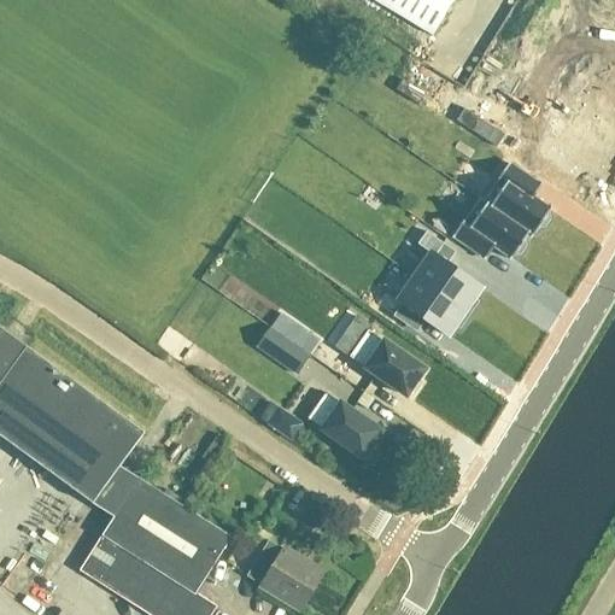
[(375,0),(432,34),(451,0),(375,0)]
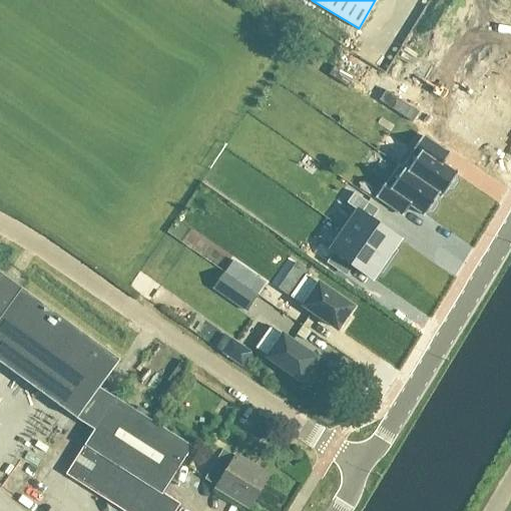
[(468,111),(510,139),(510,137),(510,108),(498,100),(505,90),(485,76),(478,87),(482,90),(468,111)]
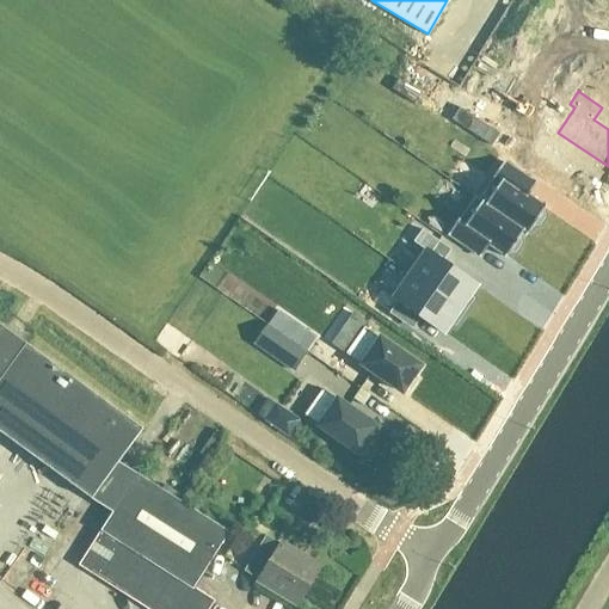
[(608,166),(558,133),(541,157),(536,153),(527,166),(551,183),(559,171),(586,190),(592,182),(596,184),(608,166)]
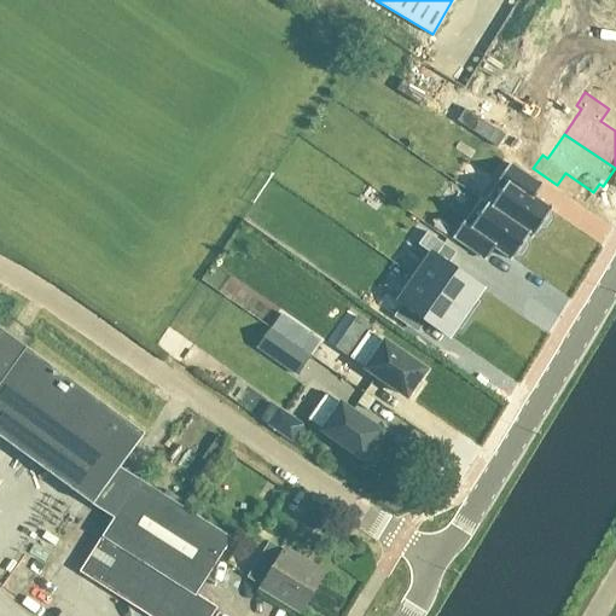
[(548,208),(533,197),(541,185),(533,179),(507,162),(493,184),(483,198),(478,196),(478,197),(533,234),(538,227),(544,226),(548,219),(547,213),(551,208),(550,207),(548,208)]
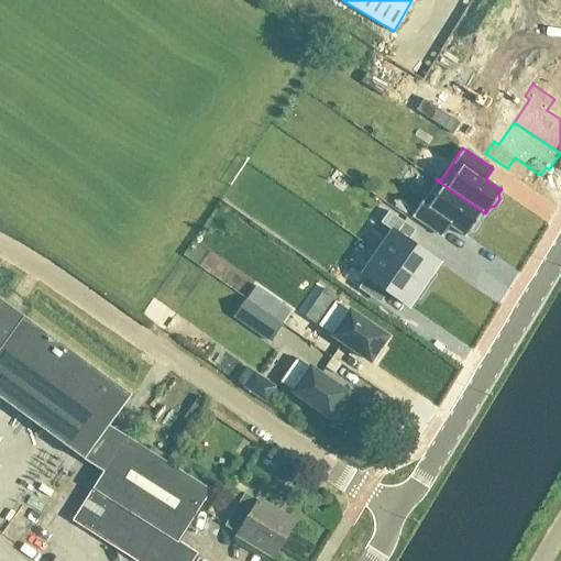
[(484,215),(485,213),(436,179),(425,195),(425,194),(411,213),(433,229),(441,234),(449,223),(463,233),(463,234),(464,235),(468,230),(473,230),(477,223),(476,218),(481,211),(483,213),(482,215),(484,215)]
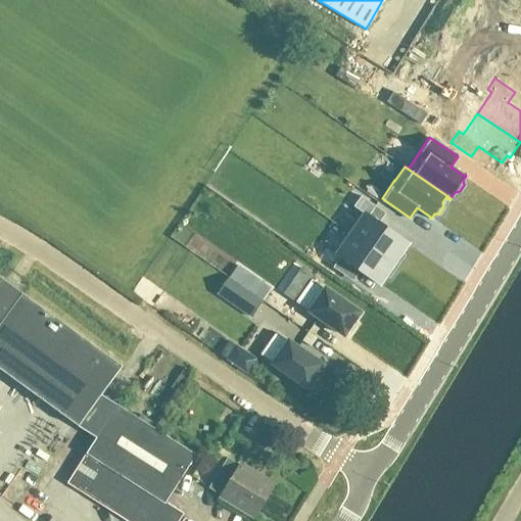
[(349,233),(395,266),(404,253),(399,251),(406,242),(377,222),(384,211),(360,194),(351,205),(364,214),(349,233)]
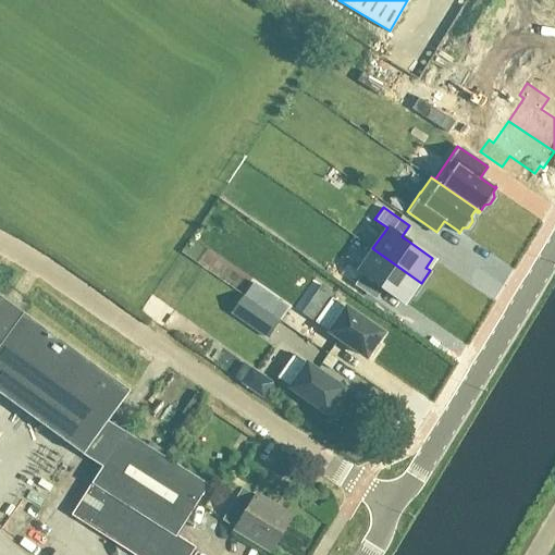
[(421,283),(372,248),(357,270),(345,261),(337,273),(364,291),(371,280),(403,301),(409,292),(414,295),(421,283)]
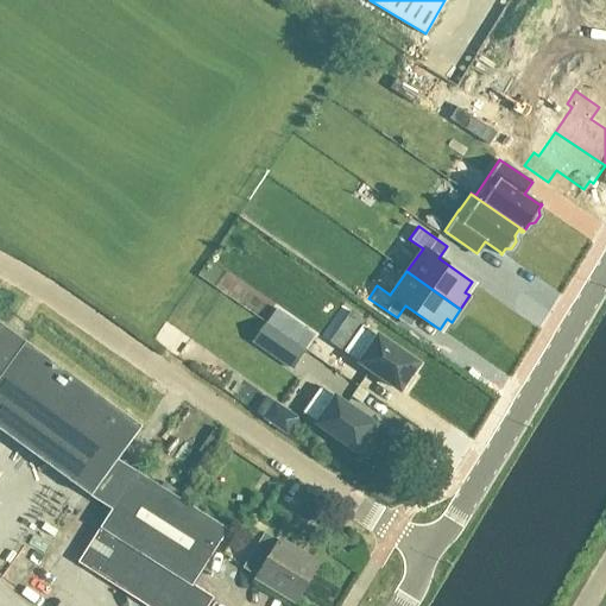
[(361,297),(371,284),(355,273),(346,286),(361,297)]
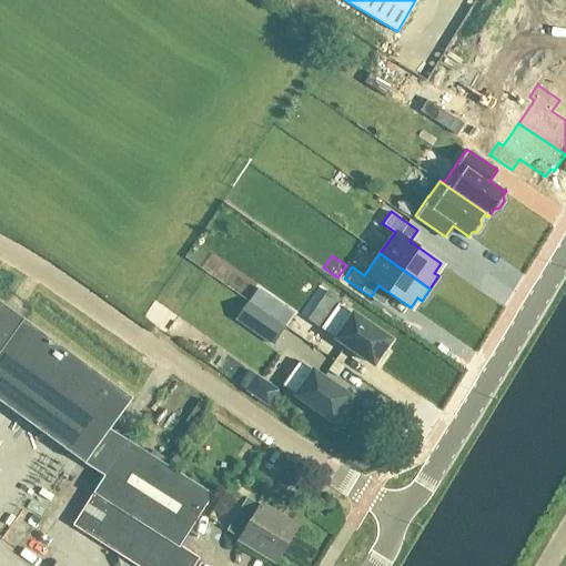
[(0,400),(84,462),(108,430),(132,395),(23,317),(0,301),(0,400)]
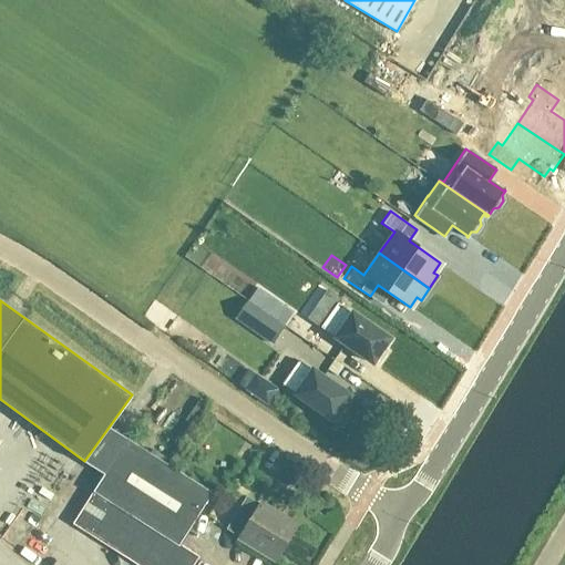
[(283,325),(247,300),(235,318),(270,342),(283,325)]
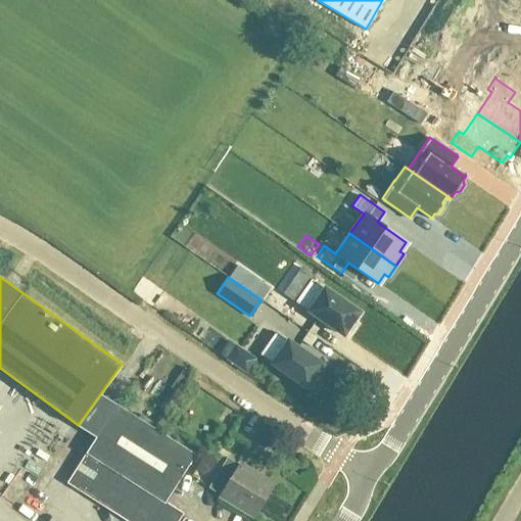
[(354,321),(351,319),(358,310),(310,278),(294,300),(343,332),(344,331),(347,333),(354,321)]
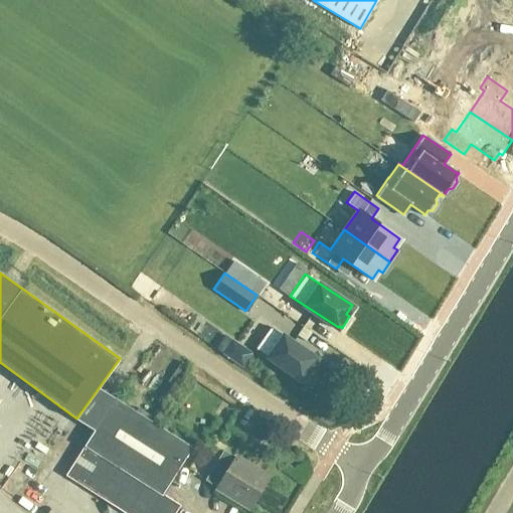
[(302,379),(308,370),(311,372),(318,361),(315,359),(316,357),(269,325),(253,348),(302,379)]
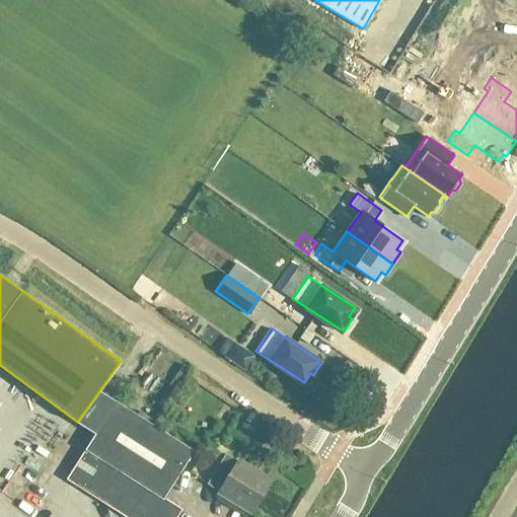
[(230,360),(239,347),(233,343),(224,356),(230,360)]
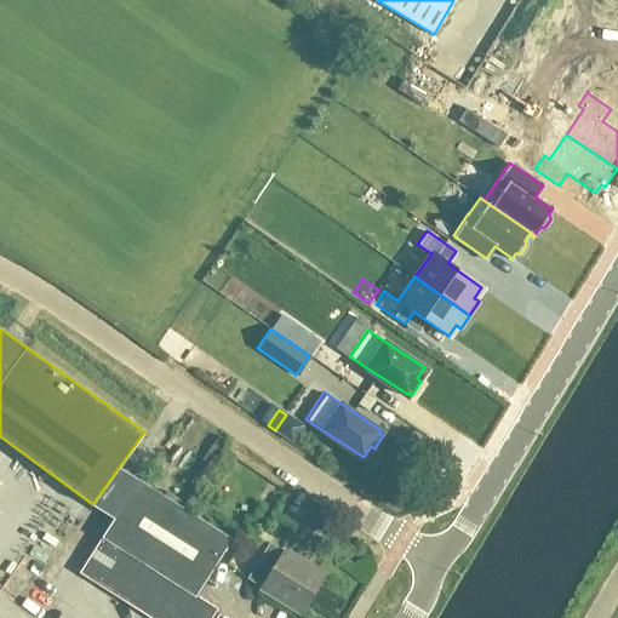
[(136,480),(118,469),(92,504),(114,519),(80,571),(153,617),(209,617),(216,608),(194,594),(228,539),(136,480)]
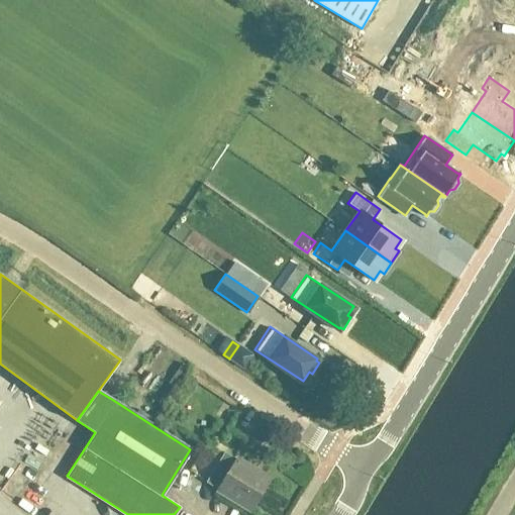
[(218,489),(250,509),(270,479),(237,458),(218,489)]
